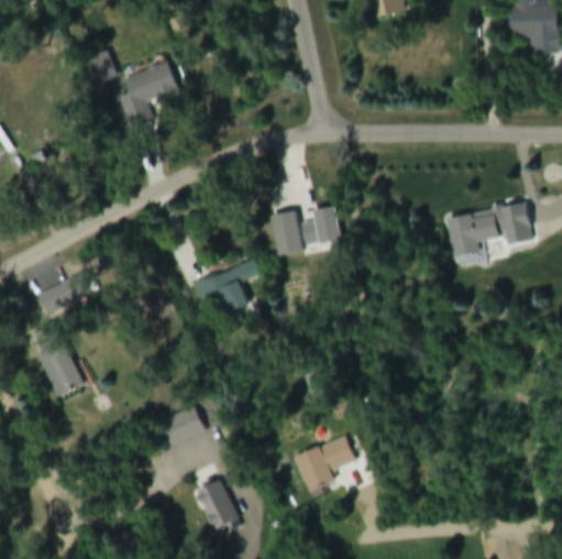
[(370,0),(371,3),(384,1),(386,14),(409,10),(407,0),(370,0)]
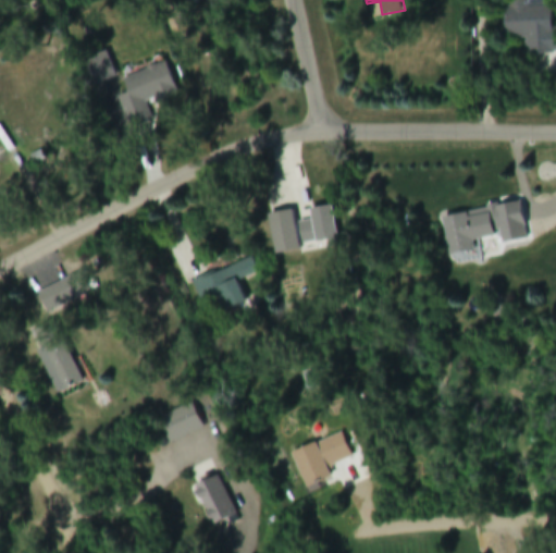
[(555,25),(551,26),(550,2),(527,2),(527,0),(509,0),(509,3),(503,3),(504,36),(526,35),(526,52),(555,51),(555,25)]
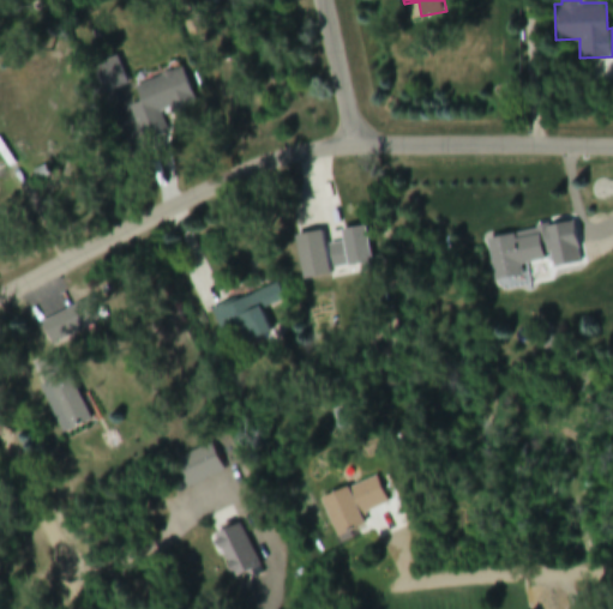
[(133,84),(140,102),(131,106),(144,142),(168,132),(161,115),(194,102),(181,67),(133,84)]
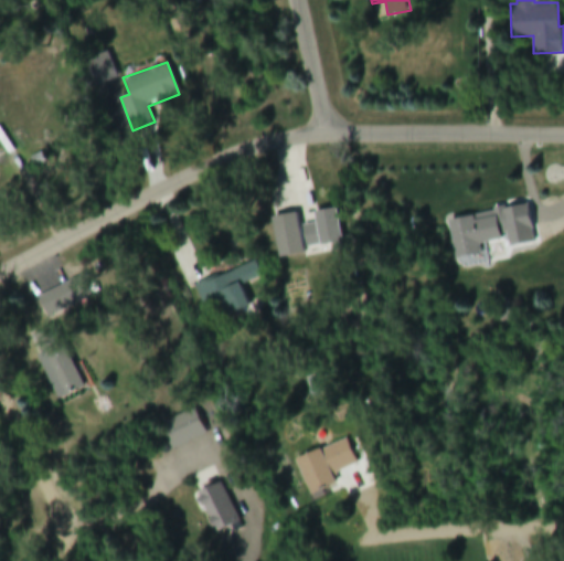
[(530,237),(524,205),(448,217),(454,257),(481,253),(479,242),(508,237),(508,241),(530,237)]
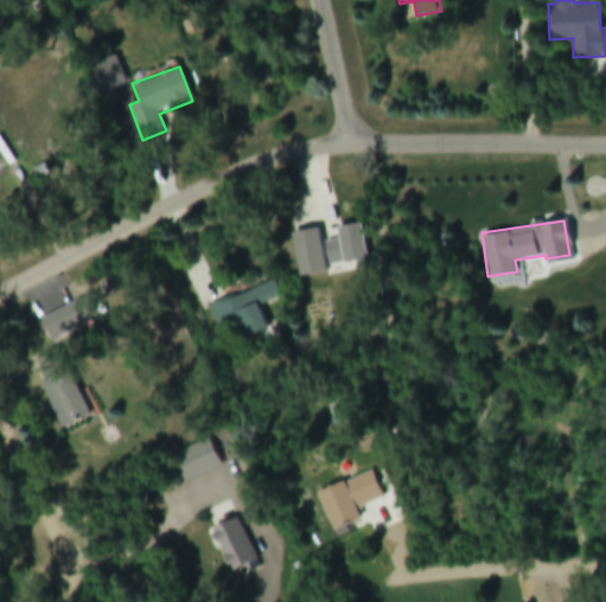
[(325,270),(317,226),(291,231),(299,276),(325,270)]
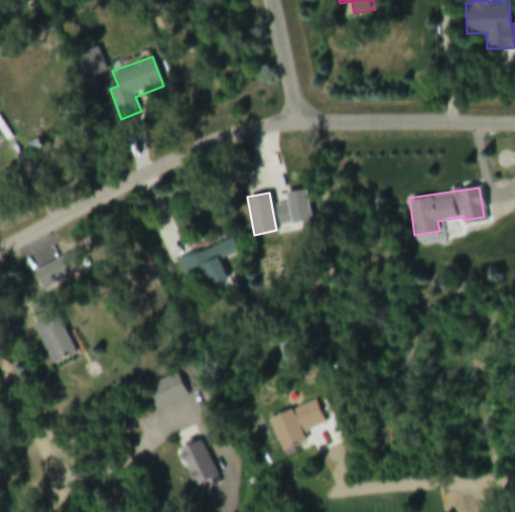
[(214,246),(177,258),(188,290),(225,277),(214,246)]
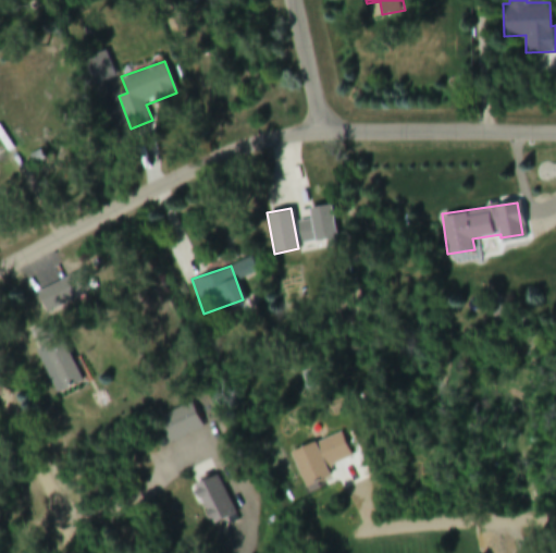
[(87,292),(77,272),(36,292),(46,312),(87,292)]
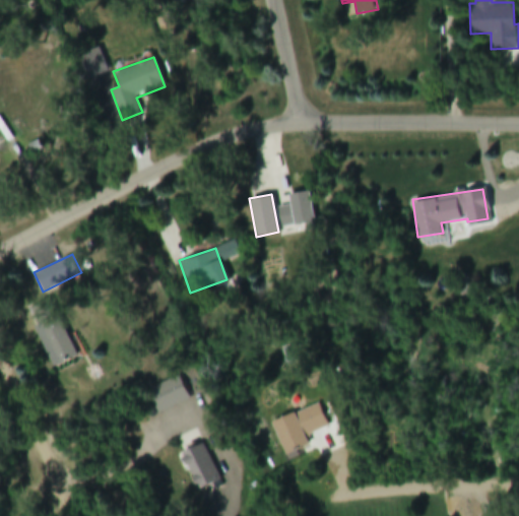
[(51,298),(27,307),(51,366),(74,356),(51,298)]
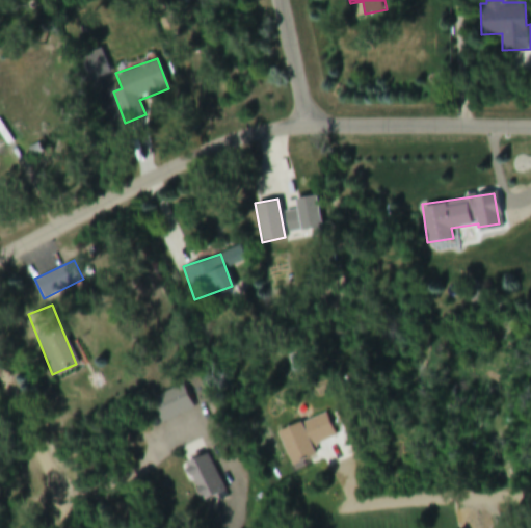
[(192,406),(181,383),(150,397),(161,422),(192,406)]
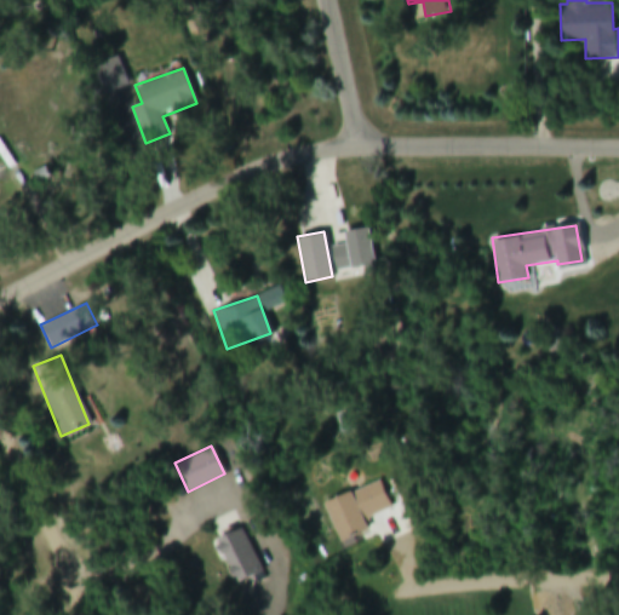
[(324,503),(339,542),(368,530),(364,519),(391,507),(379,480),(324,503)]
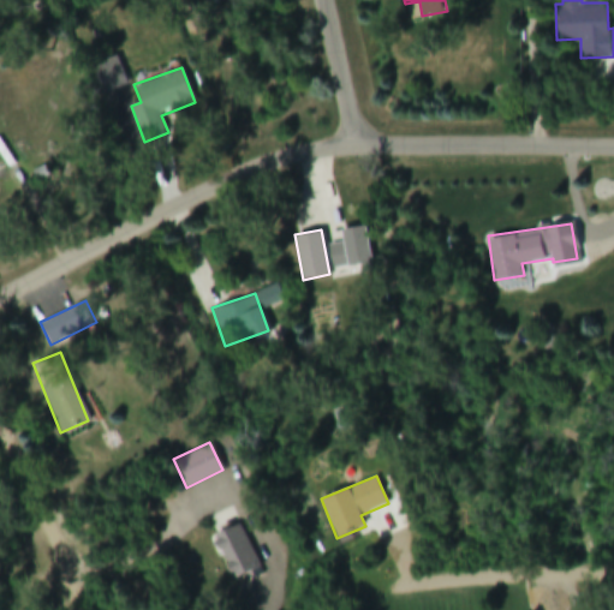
[(224,530),(244,574),(261,567),(240,522),(224,530)]
